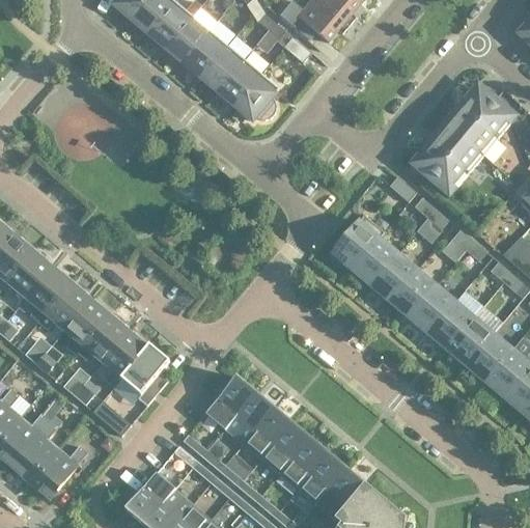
[(132,19),(147,0),(116,0),(113,3),(132,19)]
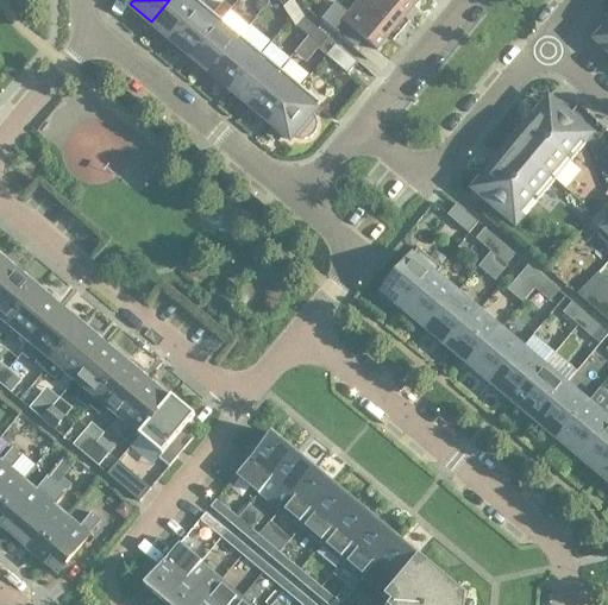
[(169,0),(151,21),(170,38),(201,1),(200,0),(169,0)]
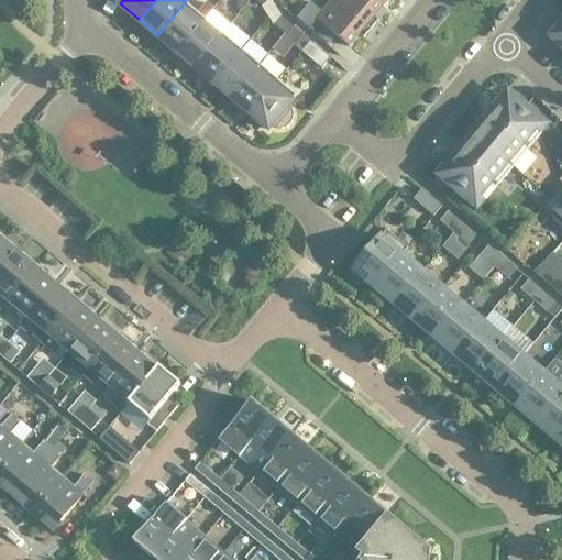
[(255,0),(260,6),(267,15),(275,6),(271,0),(255,0)]
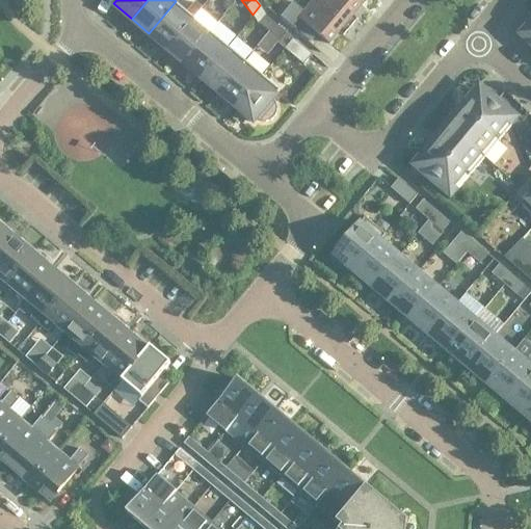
[(293,29),(300,20),(327,42),(338,30),(341,33),(348,25),(318,0),(310,0),(302,9),(292,0),(277,17),(293,29)]
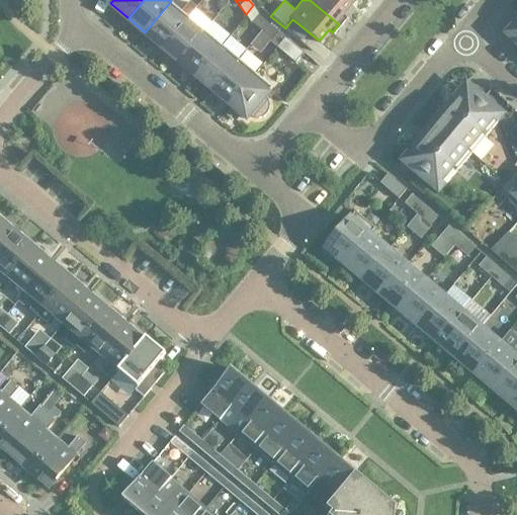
[(310,0),(339,24),(345,17),(342,14),(351,3),(347,0),(310,0)]
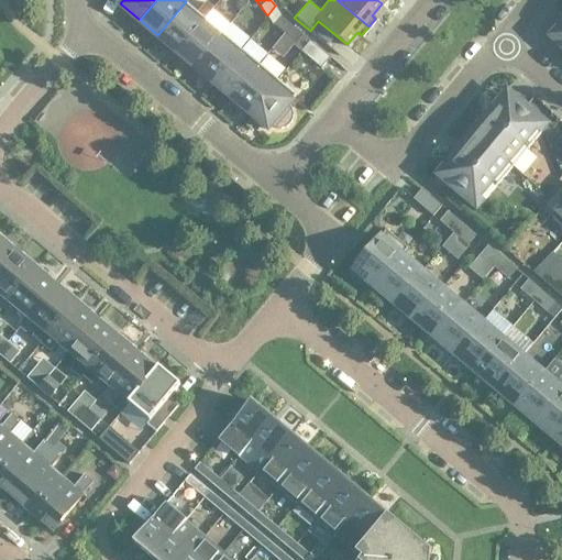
[(157,35),(176,51),(204,17),(186,1),(157,35)]
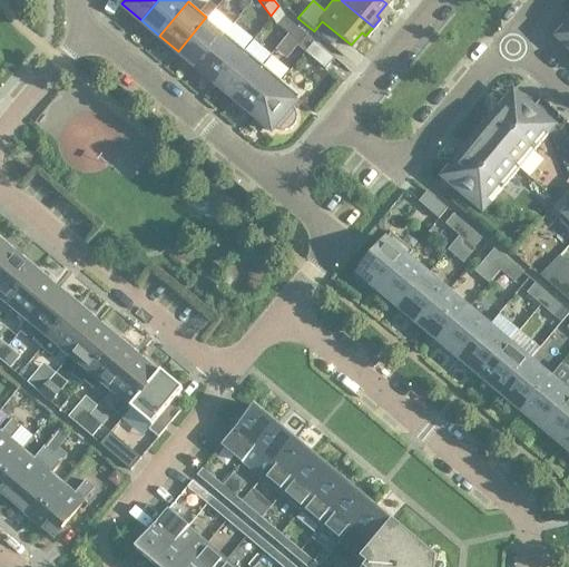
[(284,16),(278,6),(271,16),(276,25),(286,32),(294,23),(284,16)]
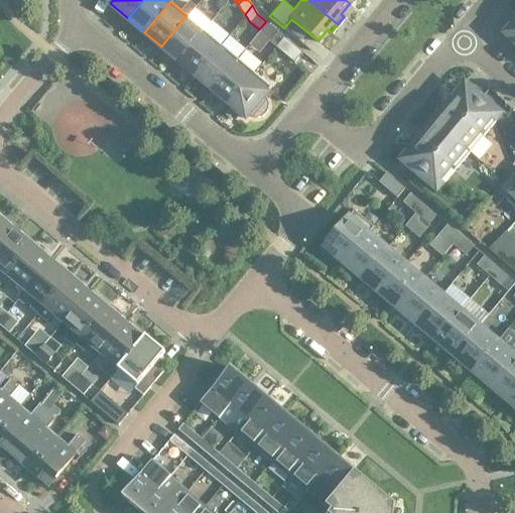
[(177,59),(204,29),(186,15),(161,46),(177,59)]
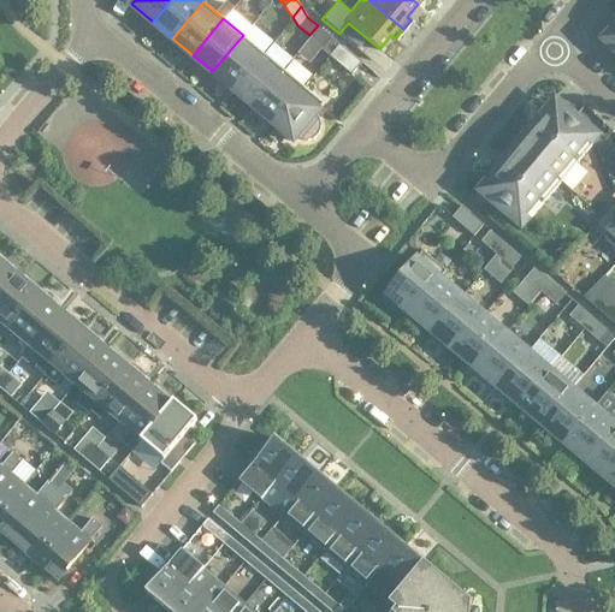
[(330,36),(318,25),(309,35),(323,45),(330,36)]
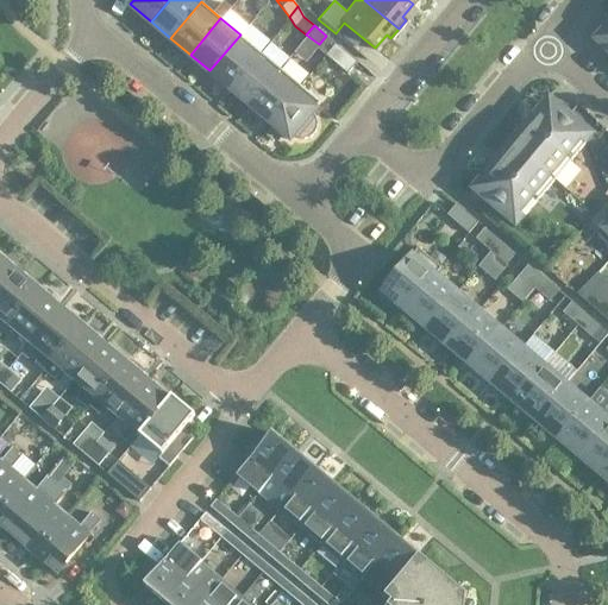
[(240,35),(210,70),(230,87),(261,51),(240,35)]
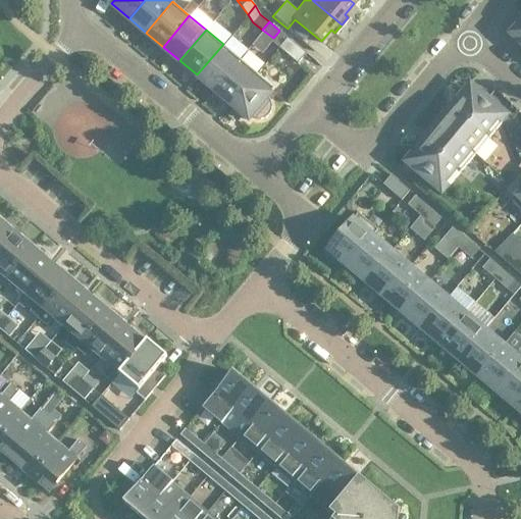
[(297,61),(305,51),(287,36),(278,46),(297,61)]
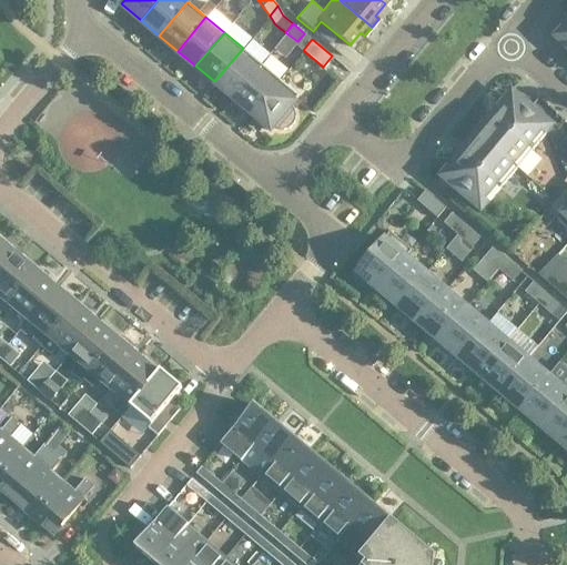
[(243,48),(214,81),(232,97),(261,62),(243,48)]
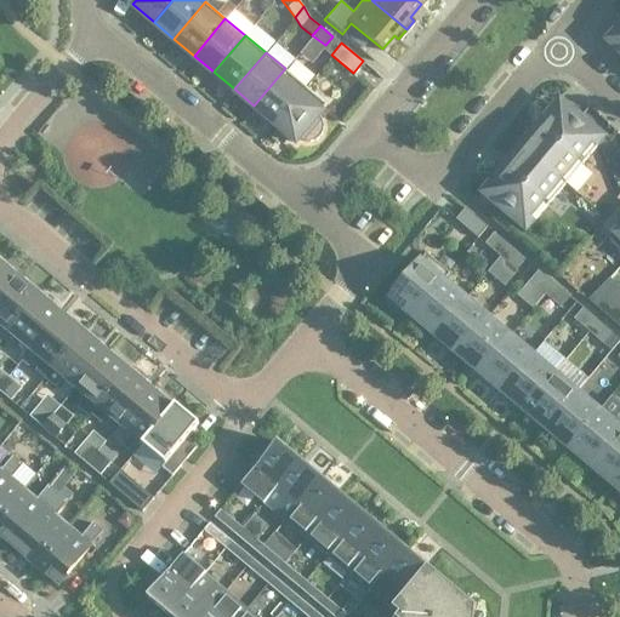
[(285,68),(254,106),(274,123),(306,85),(285,68)]
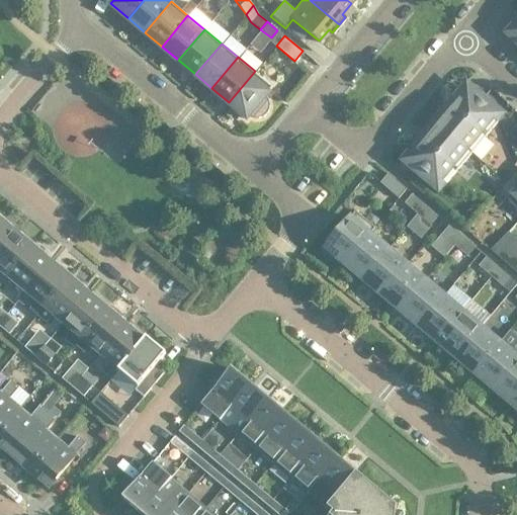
[(255,71),(229,102),(246,116),(249,113),(251,114),(253,115),(255,116),(258,116),(260,115),(262,114),(264,113),(266,111),(267,110),(268,107),(269,105),(269,103),(268,100),(267,98),(266,96),(264,94),(272,86),(255,71)]
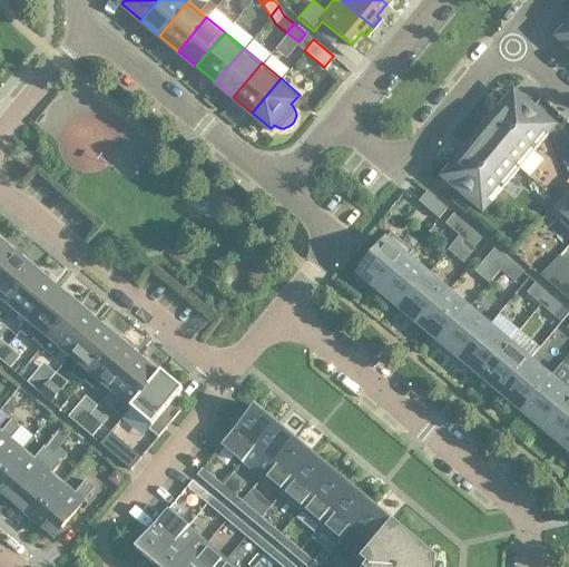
[(549,129),(513,99),(451,174),(487,204),(549,129)]
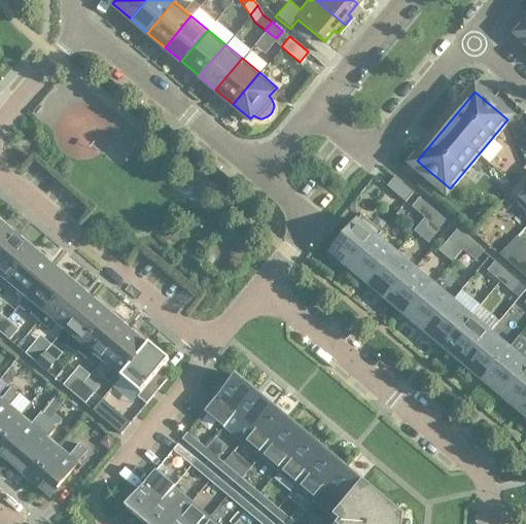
[(525,209),(525,173),(507,191),(525,209)]
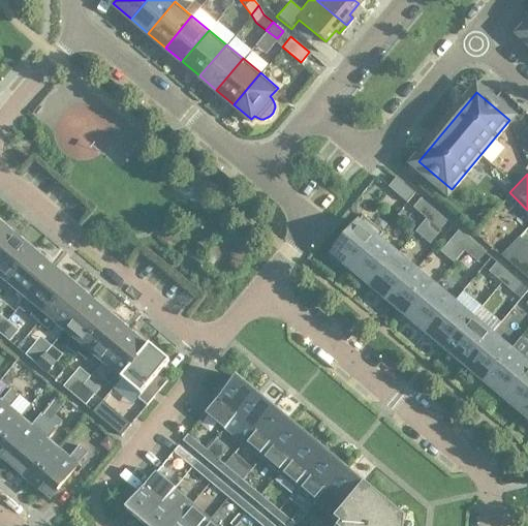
[(414,191),(395,176),(387,185),(406,202),(414,191)]
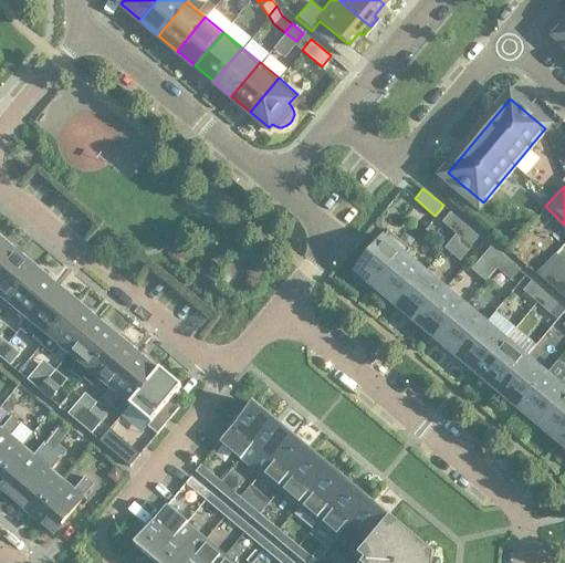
[(440,220),(454,232),(462,222),(449,210),(440,220)]
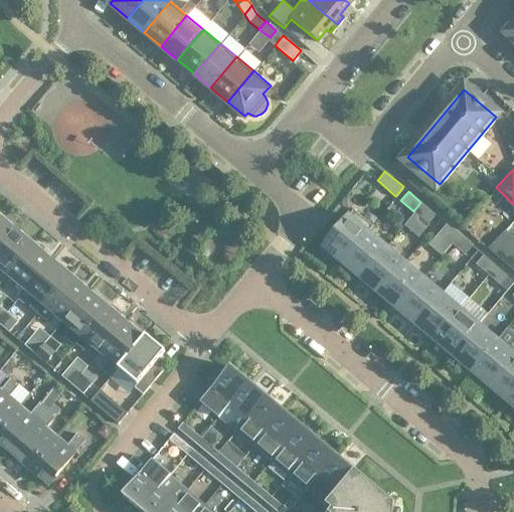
[(420,202),(413,211),(426,222),(434,214),(420,202)]
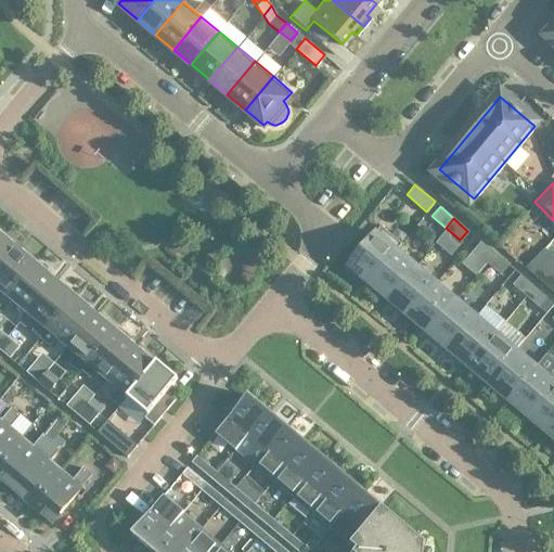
[(347,264),(368,281),(395,248),(396,248),(401,242),(379,225),(366,240),(363,236),(350,253),(353,255),(347,264)]
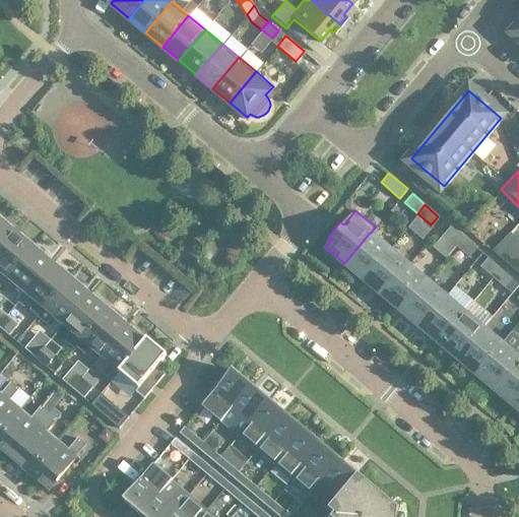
[(9,222),(0,214),(0,245),(13,230),(7,224),(9,222)]
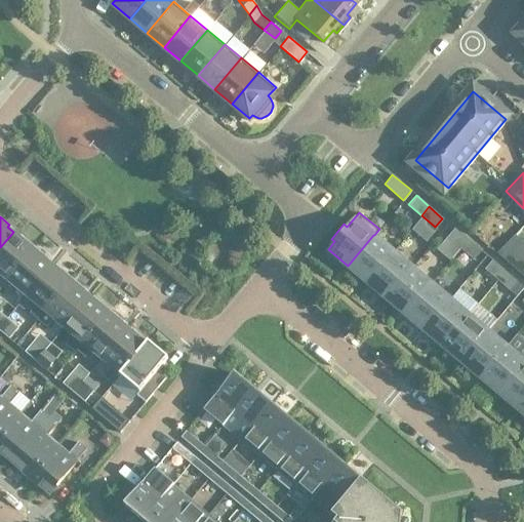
[(471,231),(483,242),(494,230),(482,217),(471,231)]
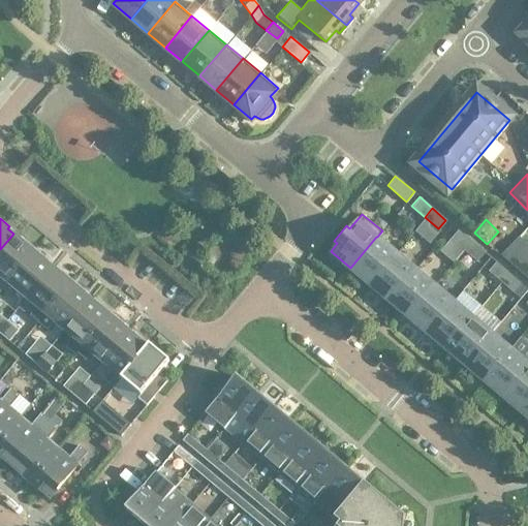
[(459,253),(463,249),(470,240),(457,229),(449,239),(451,240),(447,243),(459,253)]
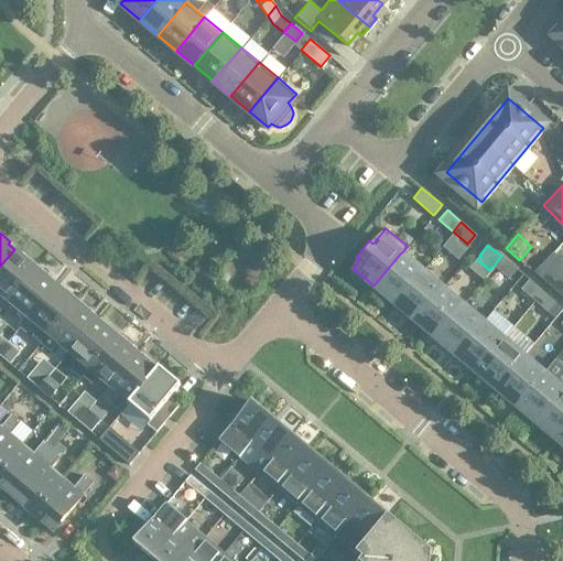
[(20,254),(14,249),(0,266),(0,293),(7,300),(36,263),(22,250),(20,254)]
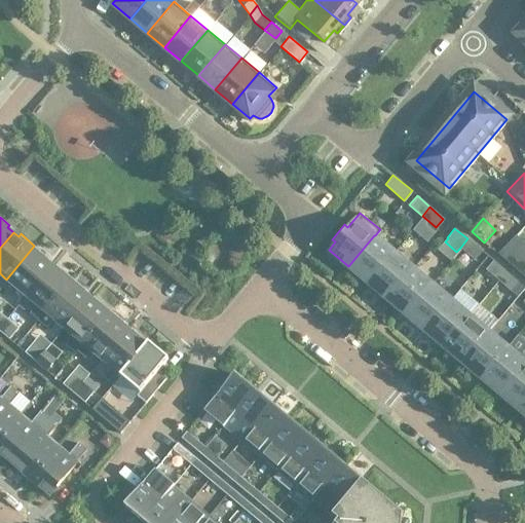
[(374,235),(348,266),(367,283),(394,251),(375,235),(374,235)]
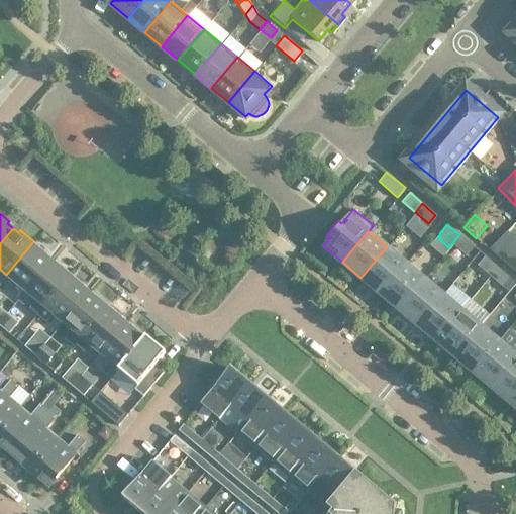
[(459,234),(452,243),(466,254),(473,246),(459,234)]
